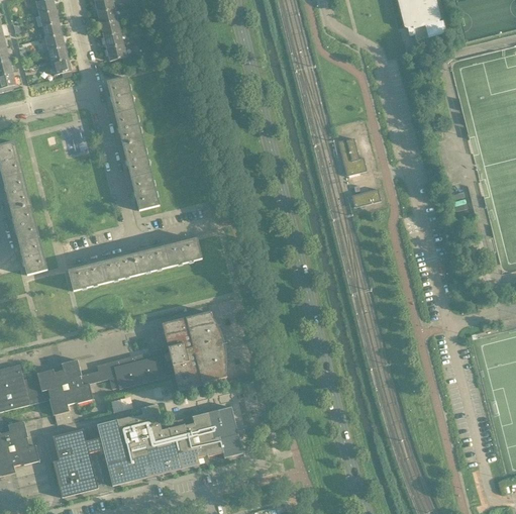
[(35,0),(38,13),(55,9),(53,0),(35,0)]
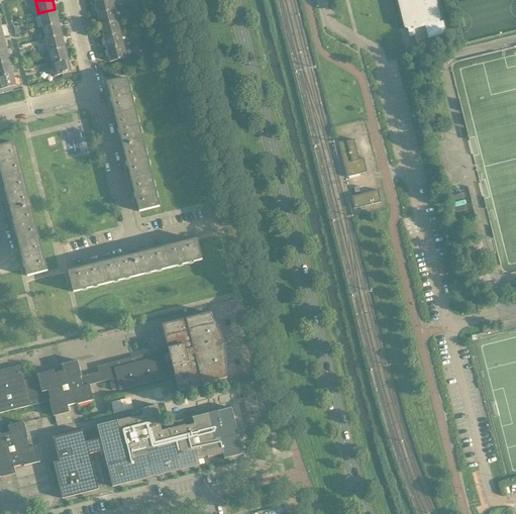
[(94,0),(97,11),(113,7),(111,0),(94,0)]
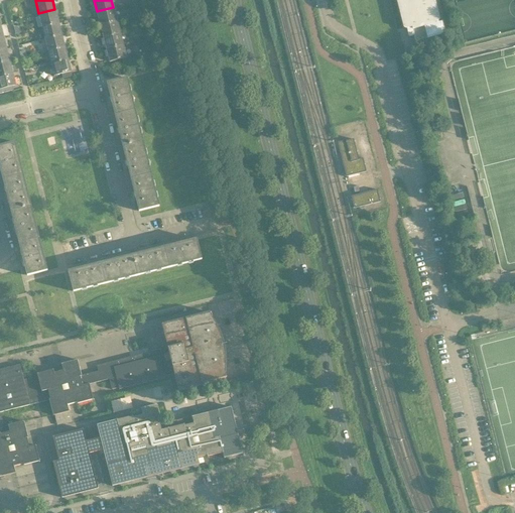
[(436,18),(432,0),(397,0),(404,26),(405,26),(407,33),(412,32),(414,38),(439,32),(440,32),(440,31),(441,31),(441,30),(442,30),(442,29),(442,28),(442,27),(440,19),(439,19),(439,20),(436,20),(435,18),(436,18)]
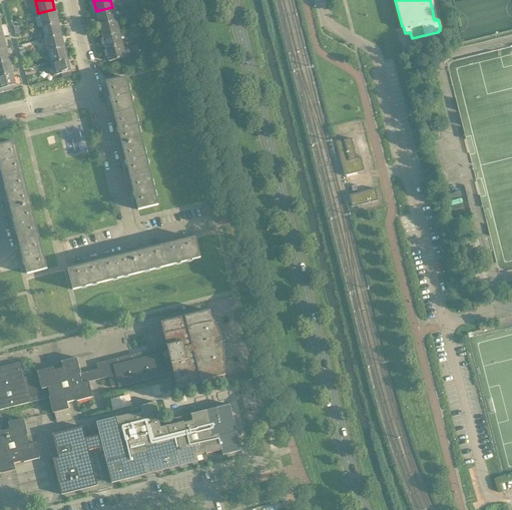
[(112,7),(96,11),(99,22),(115,18),(112,7)]
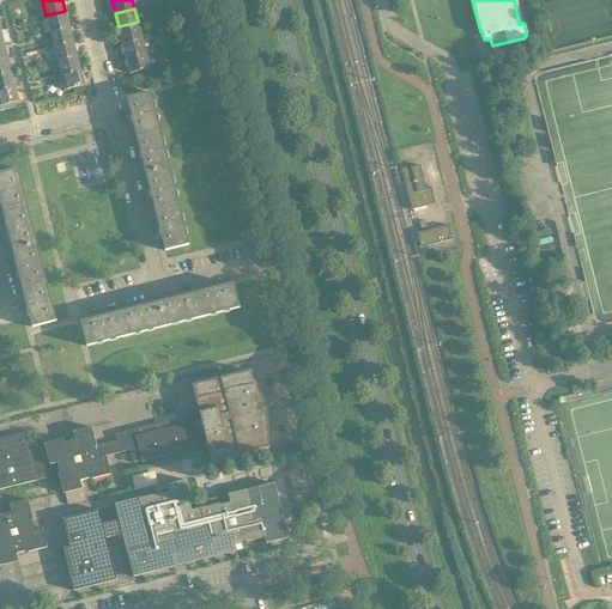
[(65,11),(46,16),(49,29),(68,24),(65,11)]
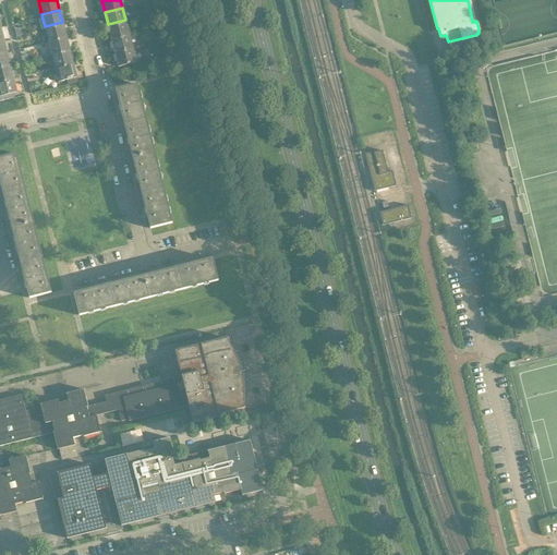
[(125,20),(108,24),(111,38),(129,34),(125,20)]
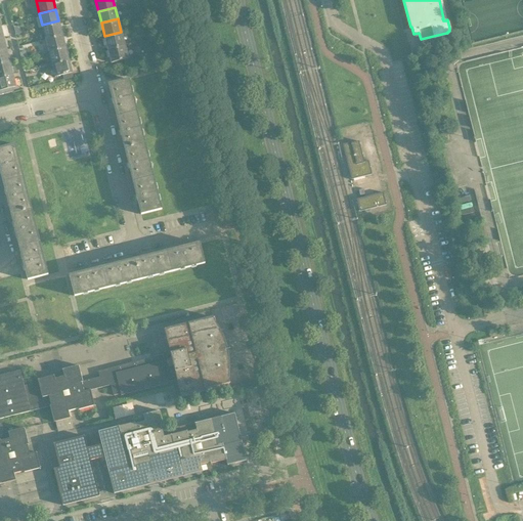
[(58,20),(42,25),(45,37),(61,33),(58,20)]
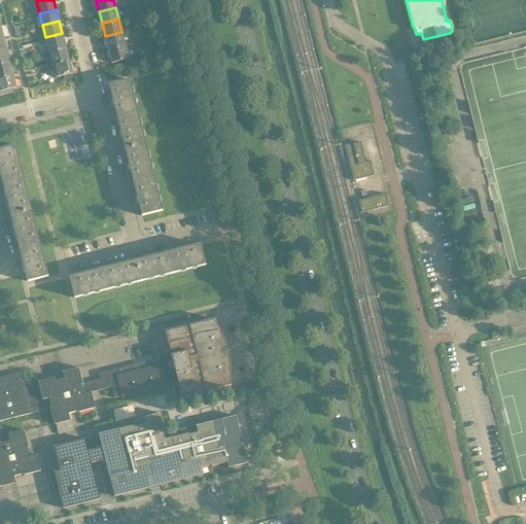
[(121,32),(105,36),(108,48),(125,44),(121,32)]
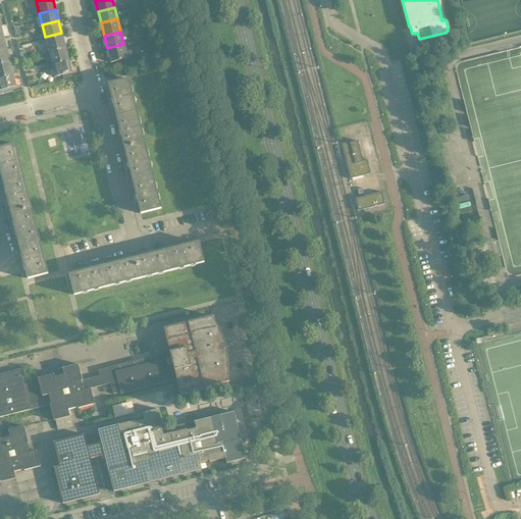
[(61,33),(45,37),(48,49),(64,45),(61,33)]
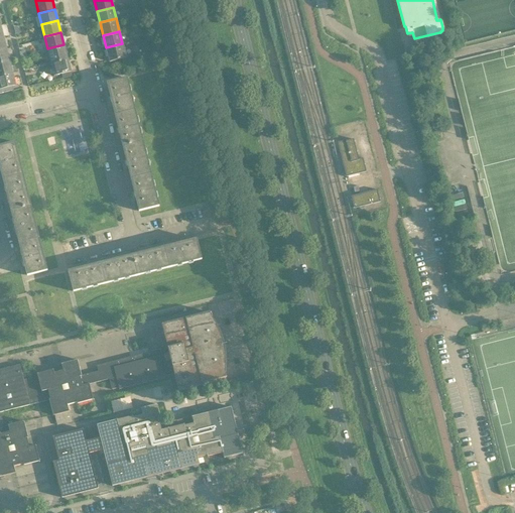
[(122,43),(106,47),(109,59),(125,55),(122,43)]
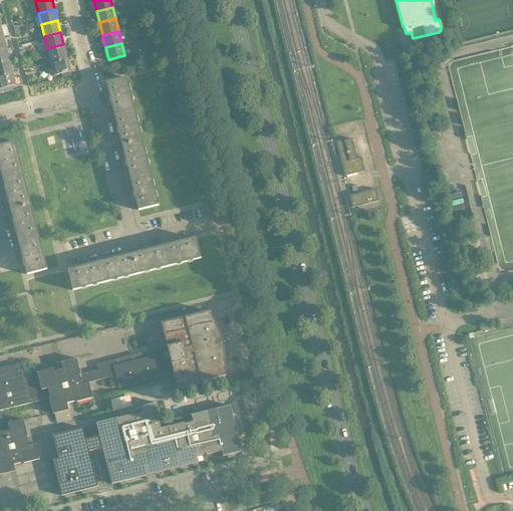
[(63,44),(47,48),(50,60),(66,56),(63,44)]
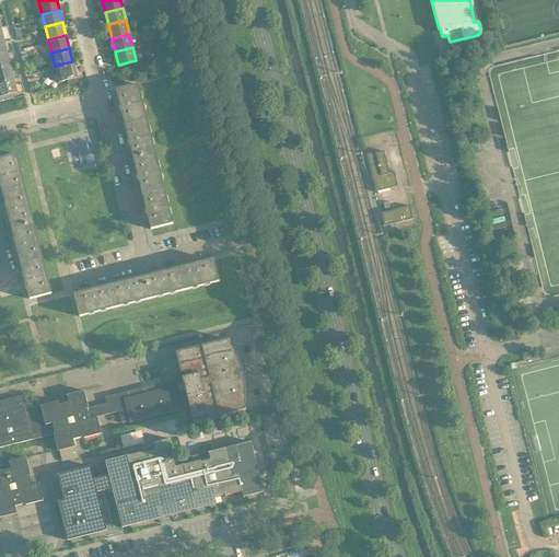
[(6,50),(0,51),(0,66),(9,64),(6,50)]
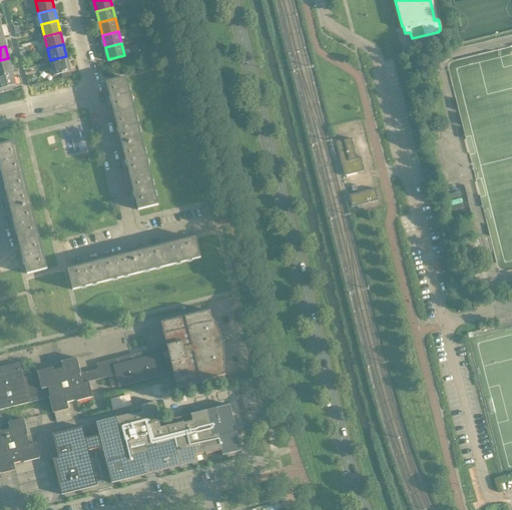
[(66,56),(50,60),(53,72),(69,68),(66,56)]
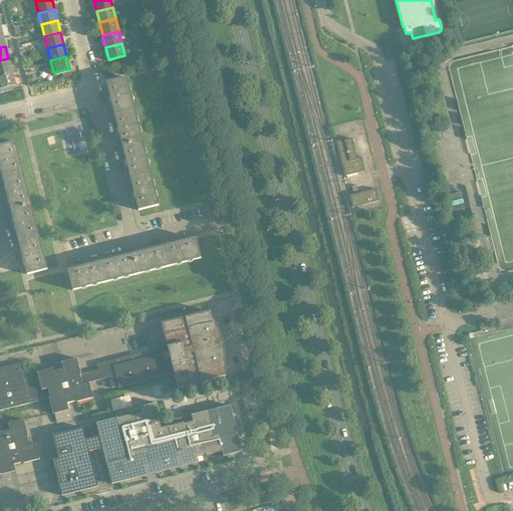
[(8,58),(0,60),(0,72),(11,70),(8,58)]
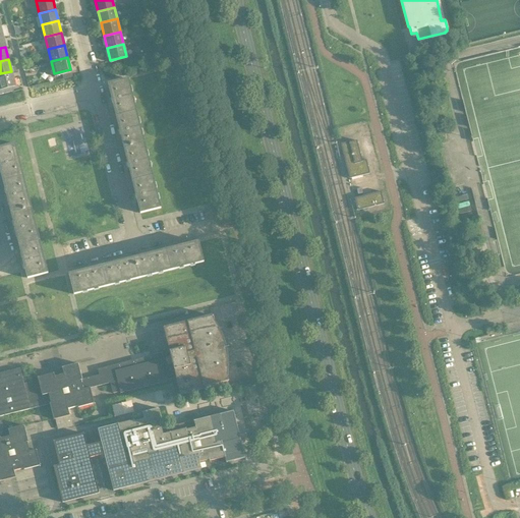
[(11,71),(0,73),(0,92),(12,89),(11,84),(14,83),(11,71)]
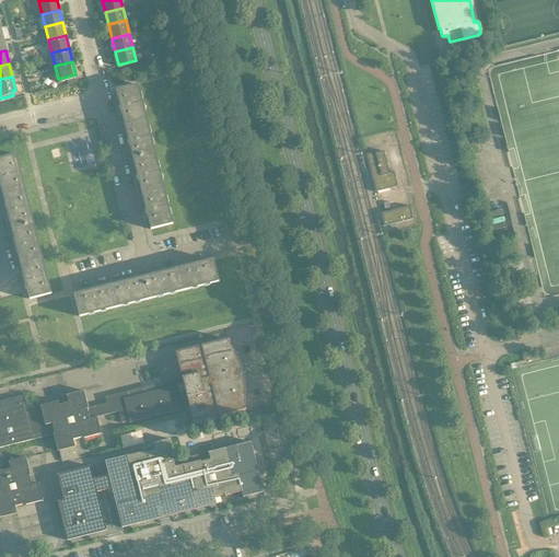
[(120,108),(124,123),(146,117),(137,82),(115,88),(118,102),(119,108),(120,108)]
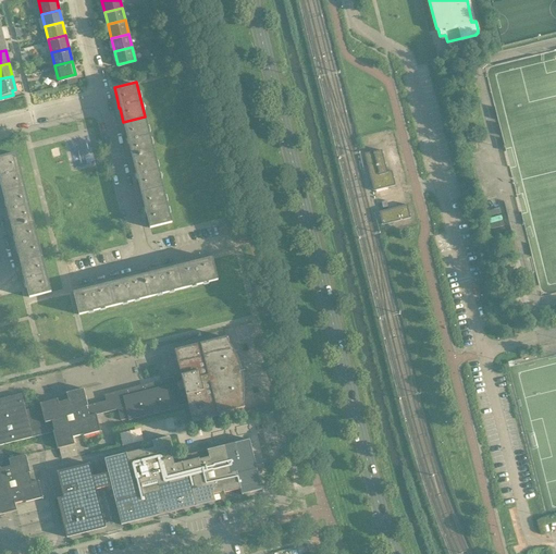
[(145,117),(123,122),(126,135),(126,136),(127,143),(128,142),(132,156),(152,151),(145,117)]
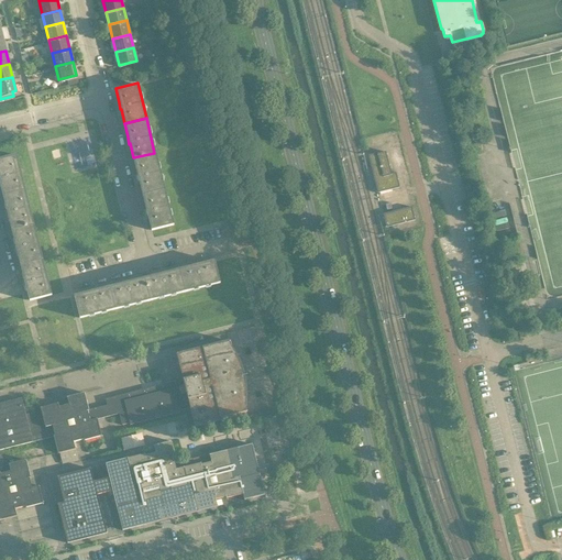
[(376,190),(398,185),(394,169),(389,172),(384,150),(377,151),(377,150),(367,153),(376,190)]
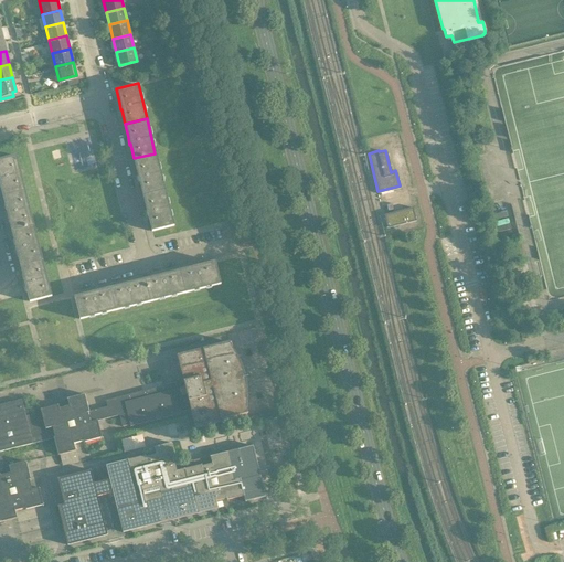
[(16,154),(0,157),(0,184),(2,194),(24,189),(16,154)]
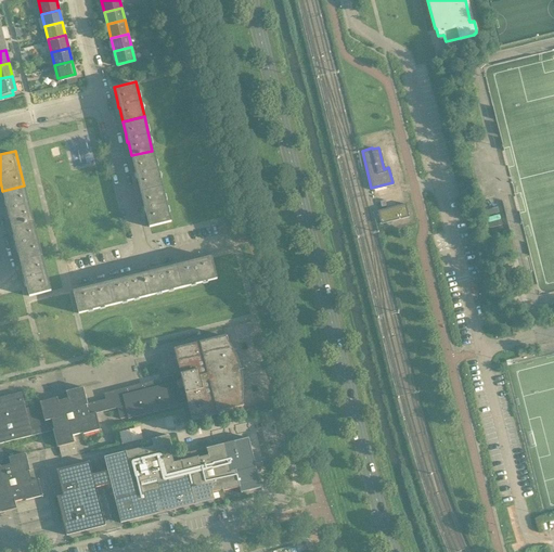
[(152,151),(131,155),(134,169),(134,170),(136,176),(137,176),(140,190),(160,184),(152,151)]
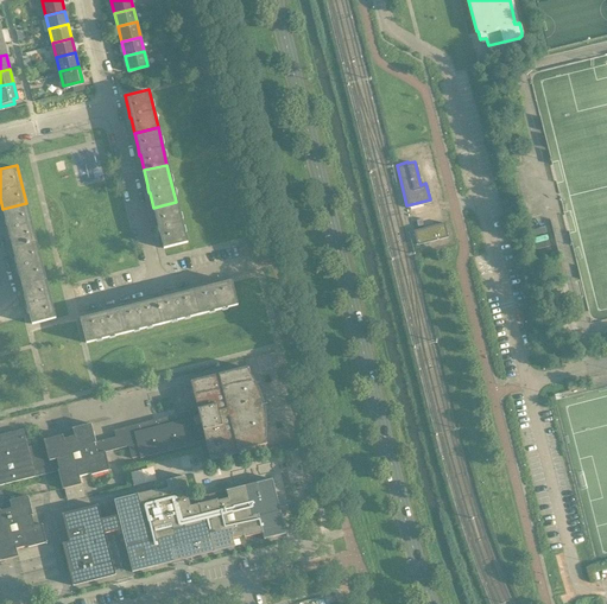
[(176,202),(153,208),(157,223),(158,230),(159,230),(163,246),(185,240),(176,202)]
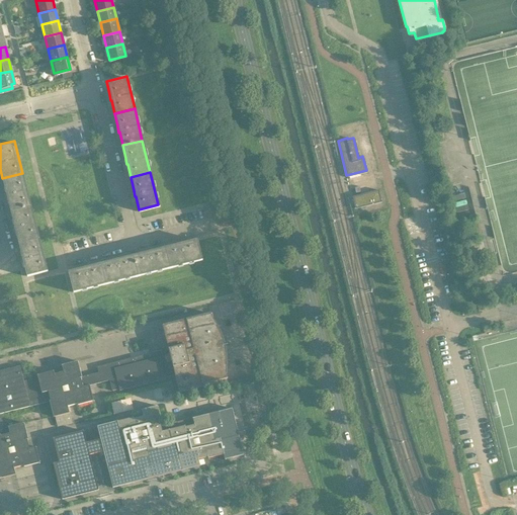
[(30,204),(22,173),(2,178),(5,190),(5,191),(6,196),(7,196),(10,209),(30,204)]
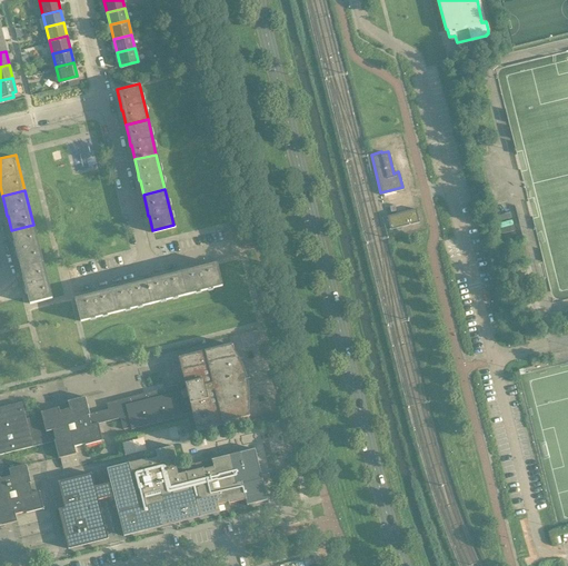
[(33,225),(11,230),(15,245),(15,246),(16,251),(17,251),(20,266),(41,260),(33,225)]
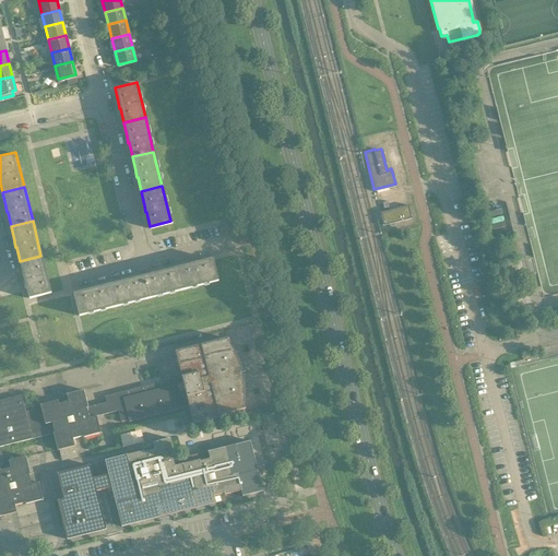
[(40,256),(20,261),(23,275),(24,282),(25,282),(28,296),(49,291),(40,256)]
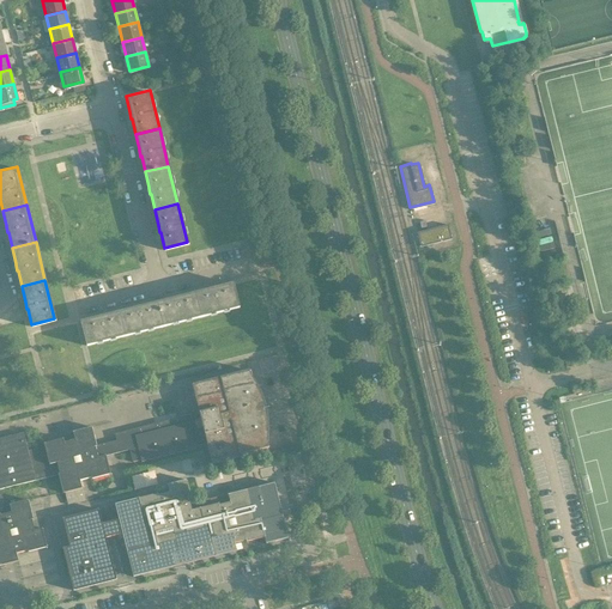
[(208,287),(194,291),(200,315),(237,305),(232,281),(216,285),(208,287)]
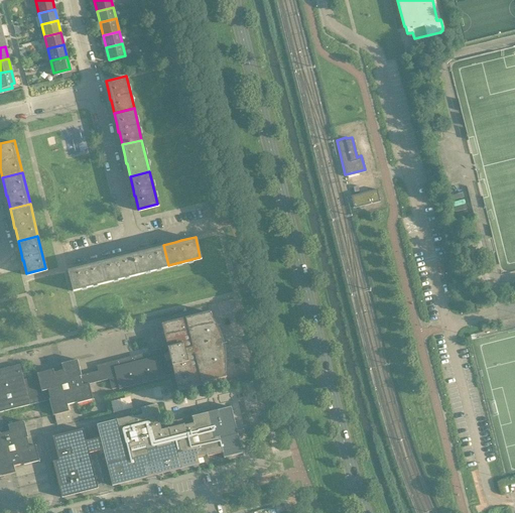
[(144,250),(131,253),(136,273),(168,265),(163,245),(150,248),(144,249),(144,250)]
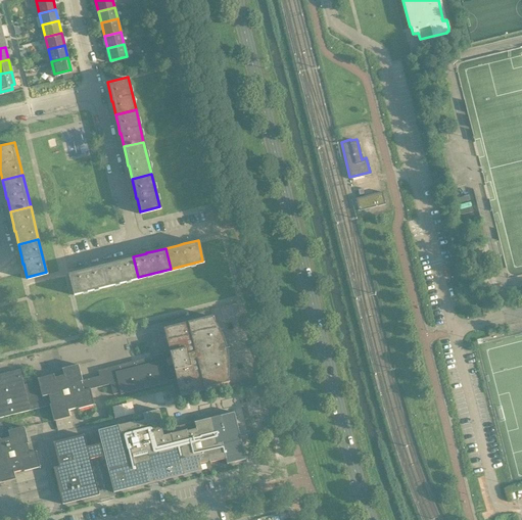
[(113,262),(101,265),(105,285),(138,277),(133,256),(120,260),(113,261),(113,262)]
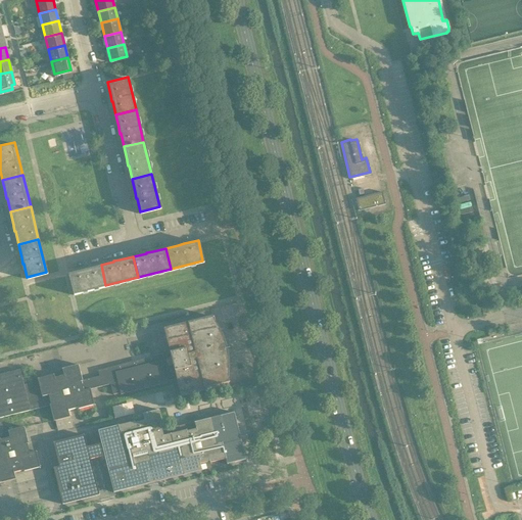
[(68,273),(74,293),(105,285),(101,265),(88,268),(82,269),(82,270),(68,273)]
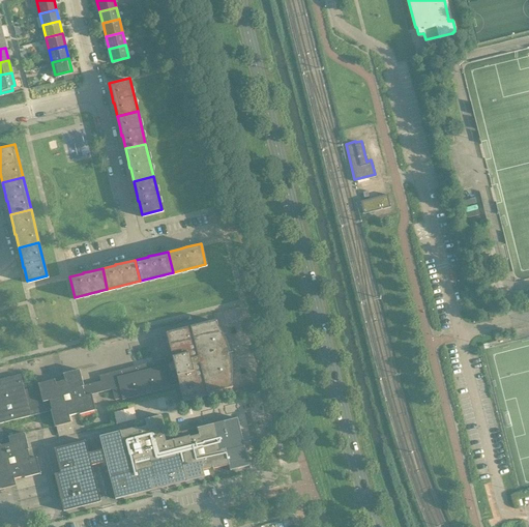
[(230,358),(230,356),(229,352),(228,348),(227,344),(226,342),(226,341),(225,338),(223,333),(221,330),(219,328),(217,325),(215,322),(214,318),(165,330),(171,355),(98,373),(99,379),(83,383),(81,383),(83,393),(90,391),(90,392),(111,387),(114,398),(121,396),(121,398),(125,397),(125,396),(127,394),(127,396),(131,394),(131,393),(134,393),(134,394),(138,393),(137,392),(139,391),(140,392),(144,391),(143,390),(145,390),(146,391),(149,390),(149,389),(151,388),(151,389),(155,388),(155,387),(157,387),(157,388),(162,387),(162,386),(164,385),(164,386),(168,385),(168,384),(178,381),(182,398),(231,385),(230,381),(230,378),(231,376),(231,373),(231,370),(231,367),(231,364),(231,361),(230,358)]
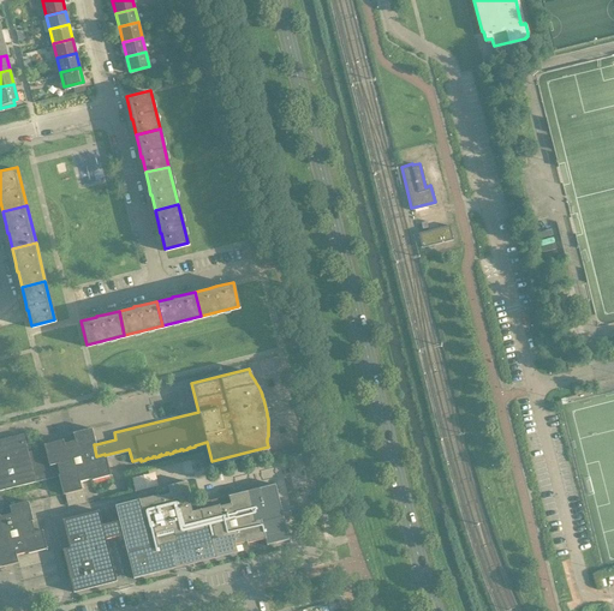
[(109,473),(105,455),(105,454),(96,456),(94,444),(96,444),(91,425),(72,431),(73,438),(64,441),(63,437),(42,442),(43,445),(27,449),(27,447),(22,431),(0,437),(0,564),(18,561),(16,552),(27,550),(27,551),(46,546),(41,527),(34,529),(30,519),(33,517),(28,498),(9,503),(10,510),(4,511),(0,495),(0,487),(58,473),(63,492),(89,485),(87,478),(90,477),(90,478),(109,473)]
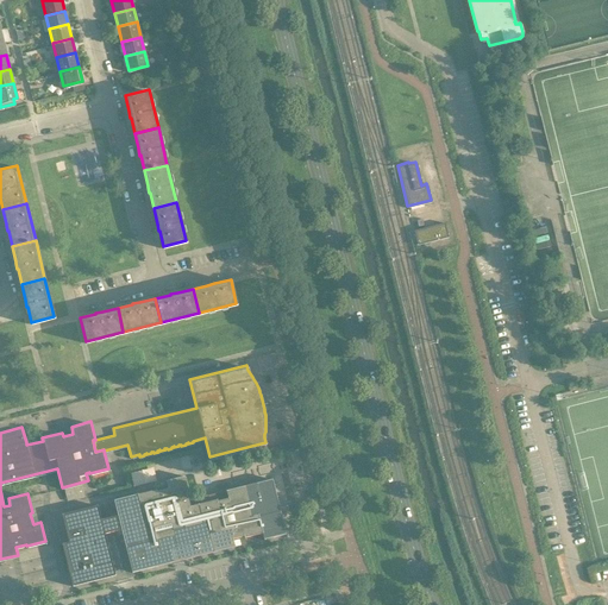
[(284,531),(271,477),(188,498),(187,493),(188,493),(183,474),(164,479),(165,479),(167,486),(156,489),(156,487),(113,498),(117,514),(100,517),(96,503),(61,512),(68,540),(61,541),(71,584),(114,573),(104,531),(120,528),(131,571),(234,544),(233,543),(232,537),(243,534),(243,536),(262,531),(263,537),(284,531)]
